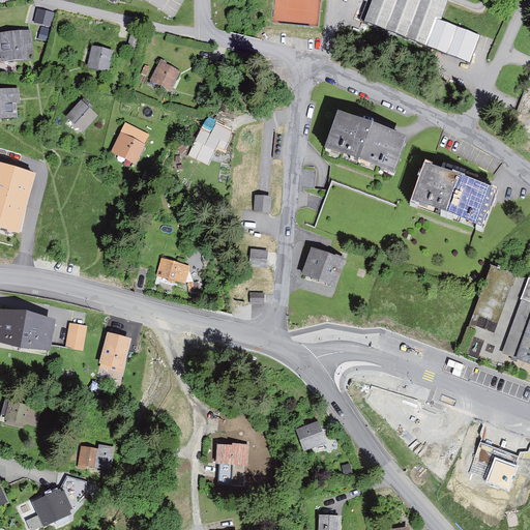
[(373,0),(364,24),(428,48),(438,20),(445,0),(373,0)]
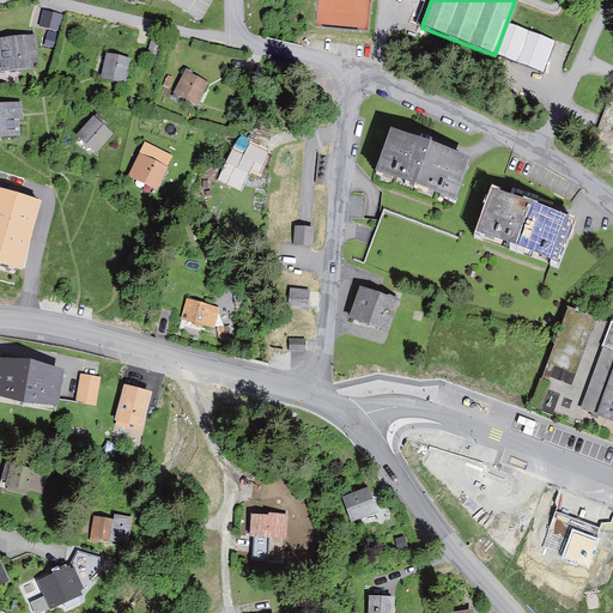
[(62,16),(43,11),(38,26),(58,31),(62,16)]
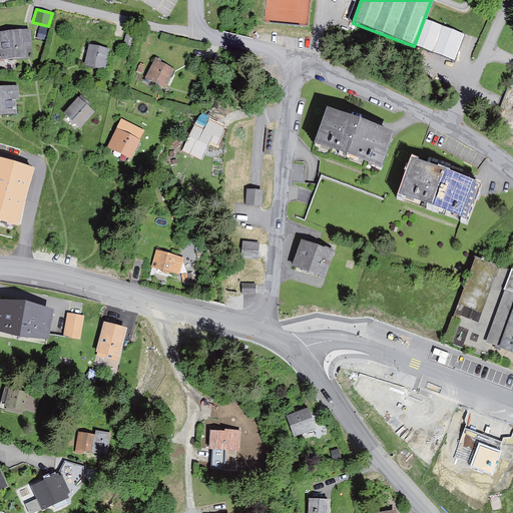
[(465,34),(424,19),(414,46),(455,61),(465,34)]
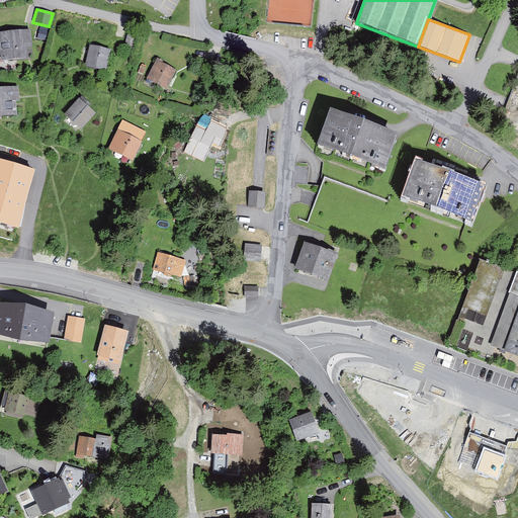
[(29,29),(0,31),(0,45),(2,62),(33,59),(29,29)]
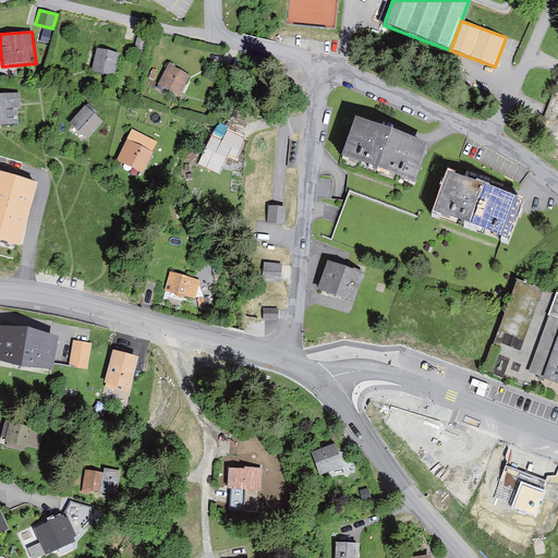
[(144,52),(147,38),(140,36),(136,50),(144,52)]
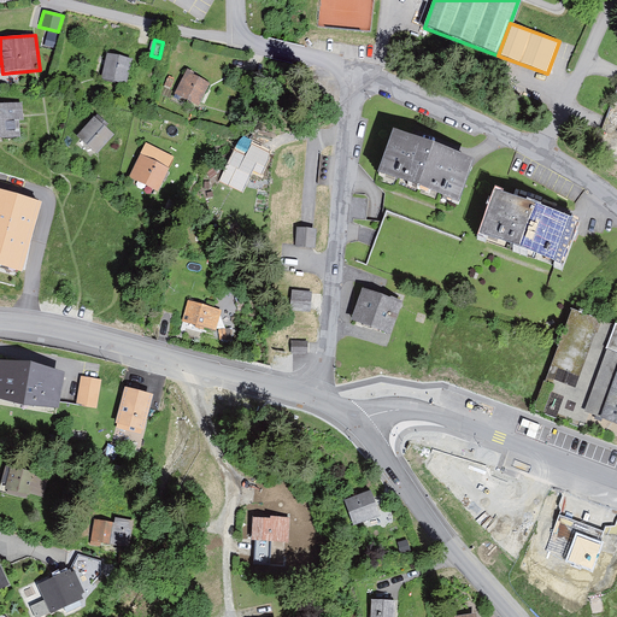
[(110,58),(109,62),(106,60),(103,77),(115,80),(115,77),(123,78),(127,63),(110,58)]
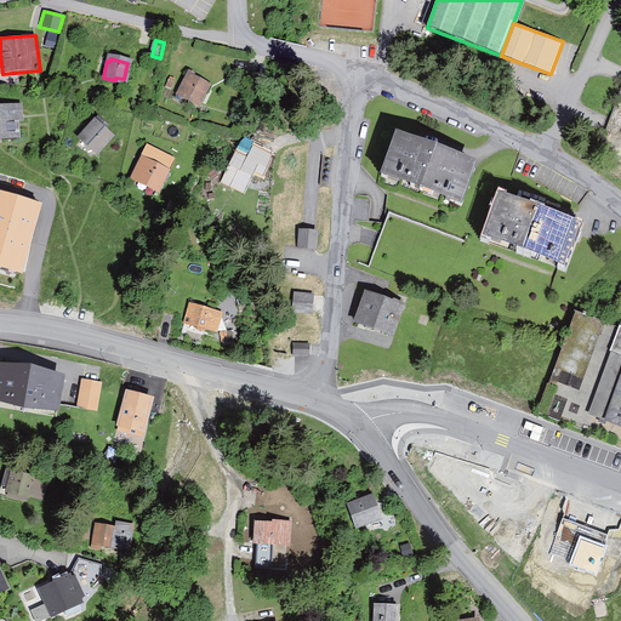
[(188,72),(177,91),(198,101),(205,86),(189,78),(192,73),(188,72)]
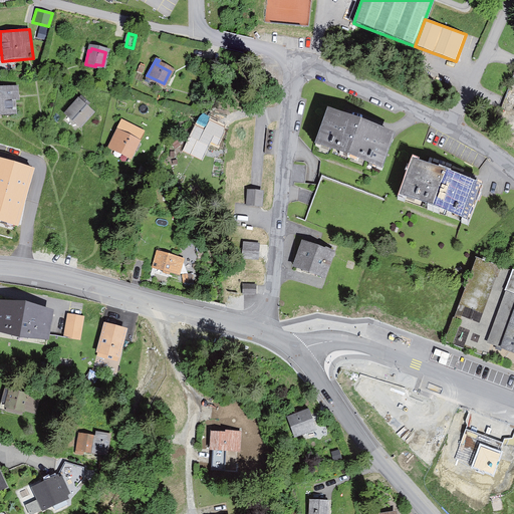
[(16,88),(0,89),(0,114),(18,113),(16,88)]
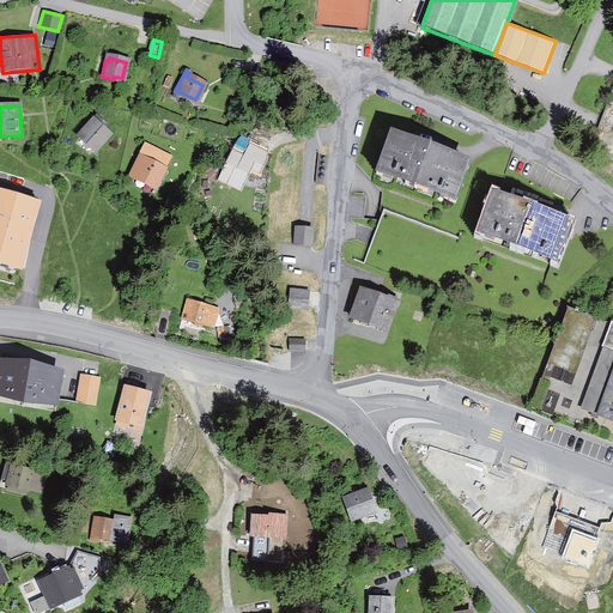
[(93,119),(79,134),(95,147),(109,133),(93,119)]
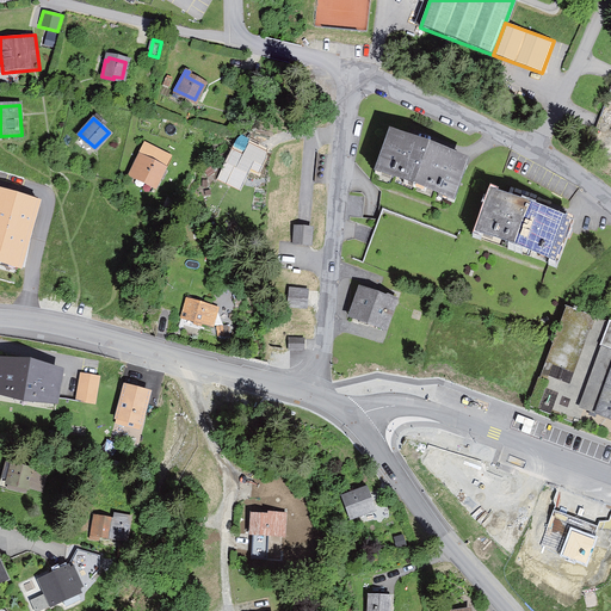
[(470,156),(390,128),(375,172),(455,201),(470,156)]
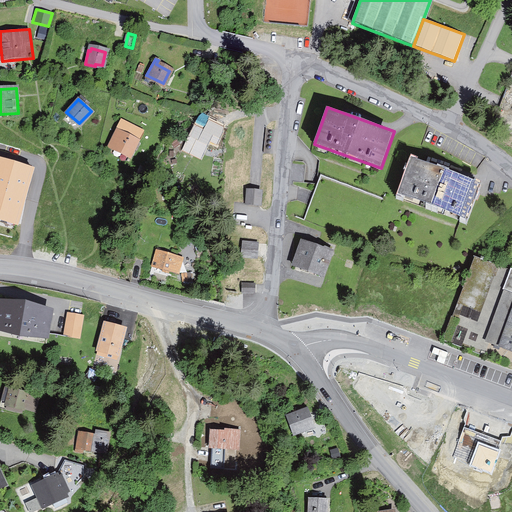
[(226,128),(209,119),(204,128),(194,124),(181,150),(201,160),(210,142),(218,146),(226,128)]
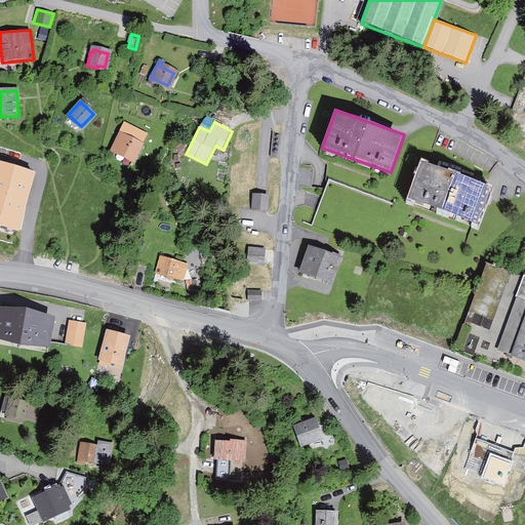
[(140,144),(122,133),(112,152),(131,161),(136,151),(140,153),(143,149),(138,147),(140,144)]
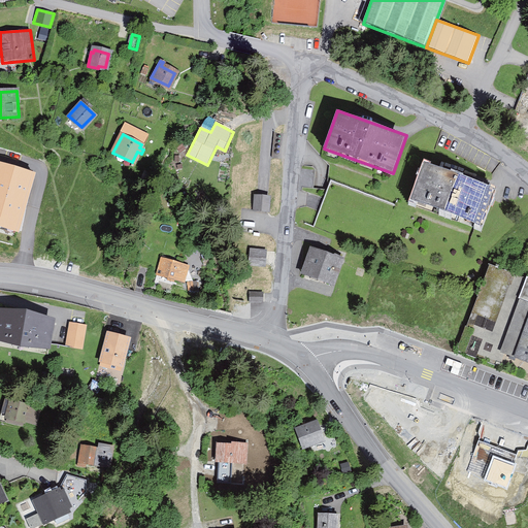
[(0,227),(21,233),(38,172),(0,161),(0,227)]
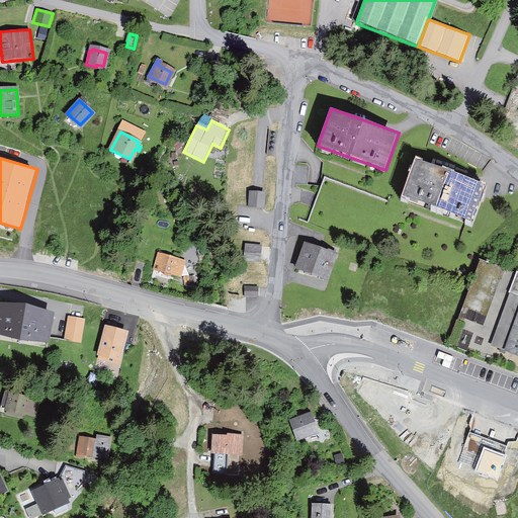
[(485,184),(416,159),(402,196),(470,221),(485,184)]
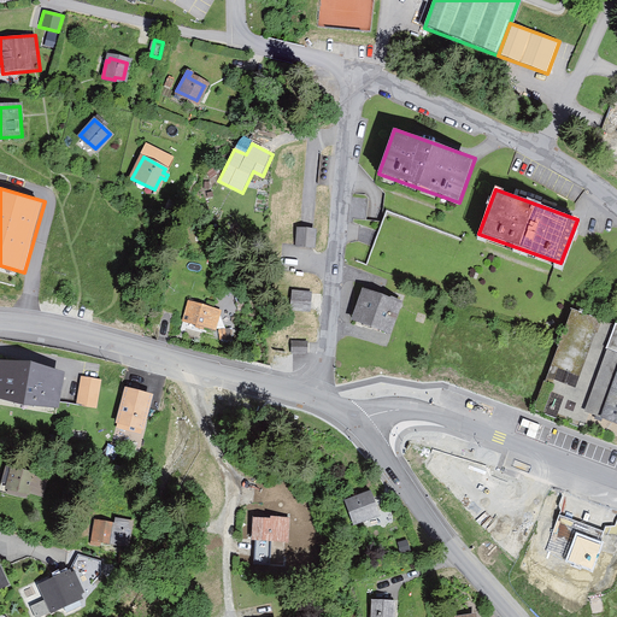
[(312,246),(313,233),(300,231),(299,245),(312,246)]
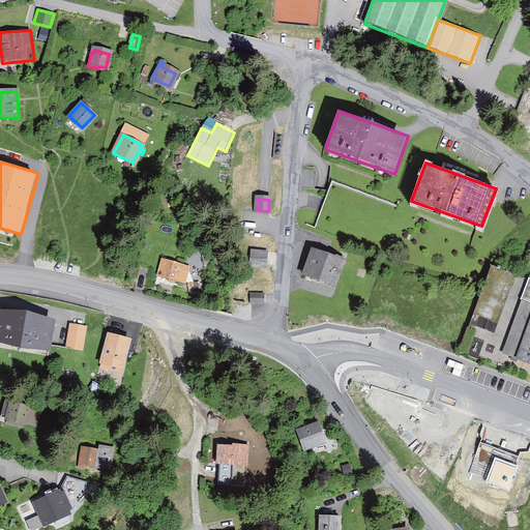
[(252,248),(251,264),(266,266),(268,249),(252,248)]
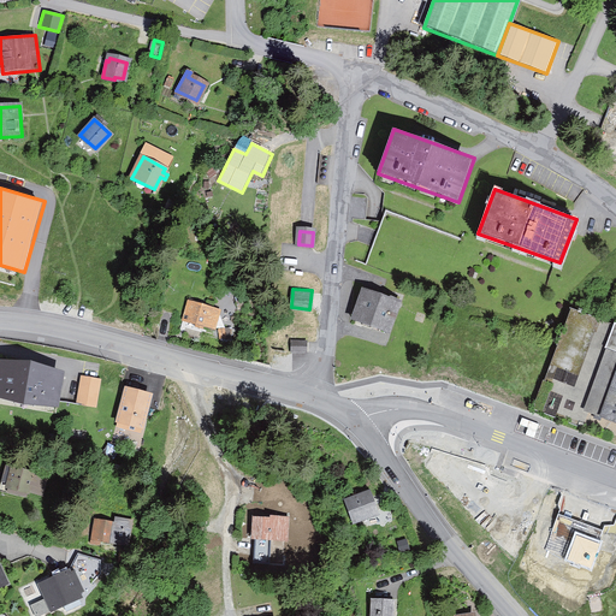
[(389,303),(366,295),(356,325),(390,336),(403,301),(391,297),(389,303)]
